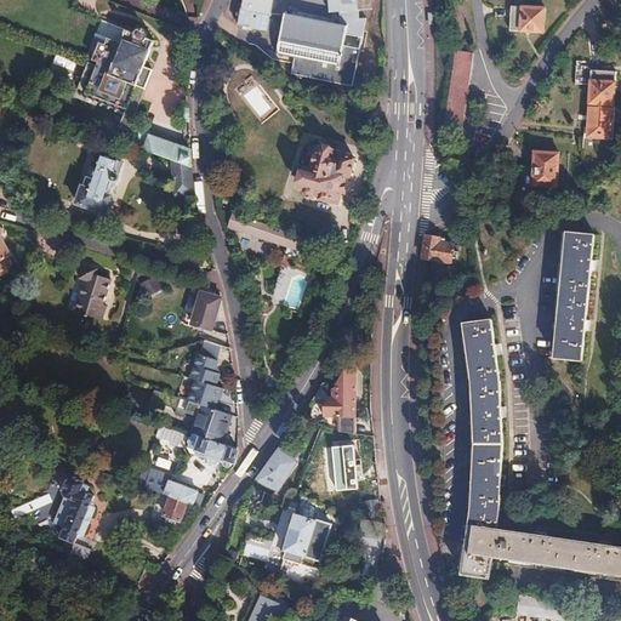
[(243,0),(239,23),(267,28),(272,0),(243,0)]
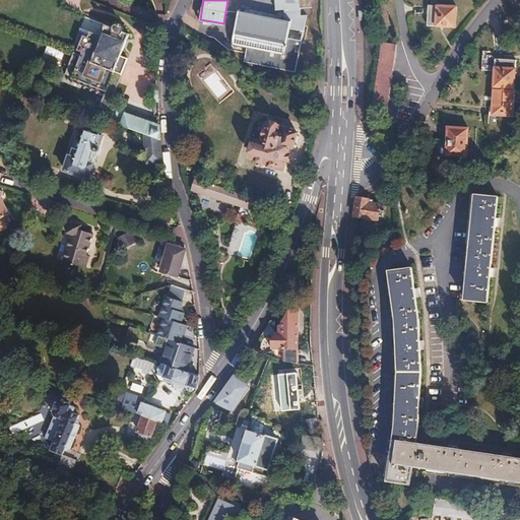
[(284,17),(293,19),(290,29),(304,31),(307,14),(301,15),(300,8),(299,0),(274,0),(276,10),(284,11),(284,17)]
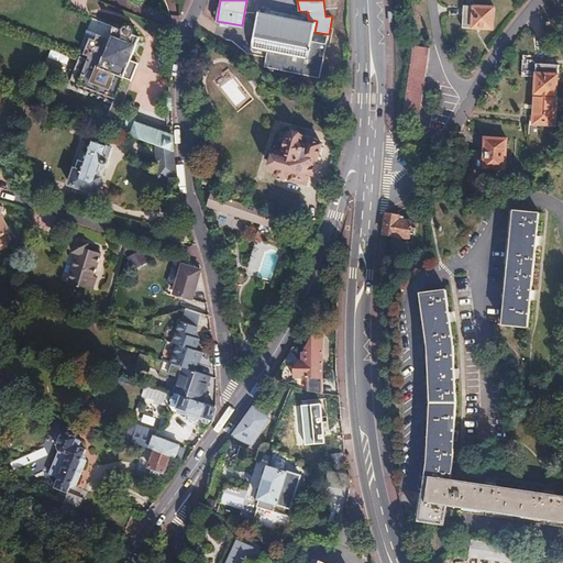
[(492,30),(493,7),(463,6),(462,28),(492,30)]
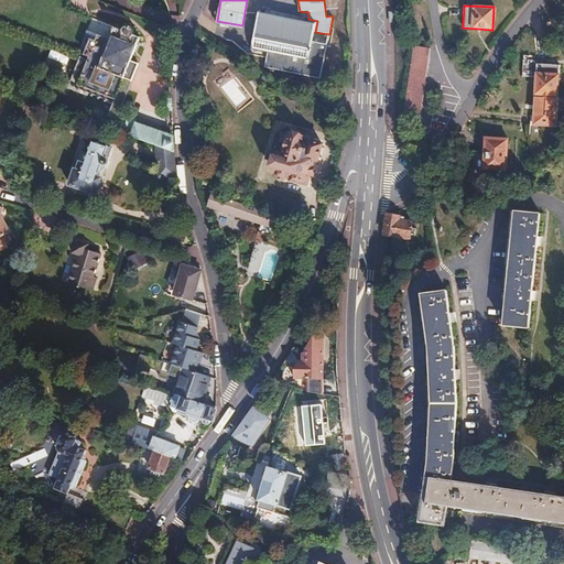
[(308,19),(261,10),(256,46),(272,50),(269,64),(324,75),(331,42),(314,39),(315,32),(317,21),(308,19)]
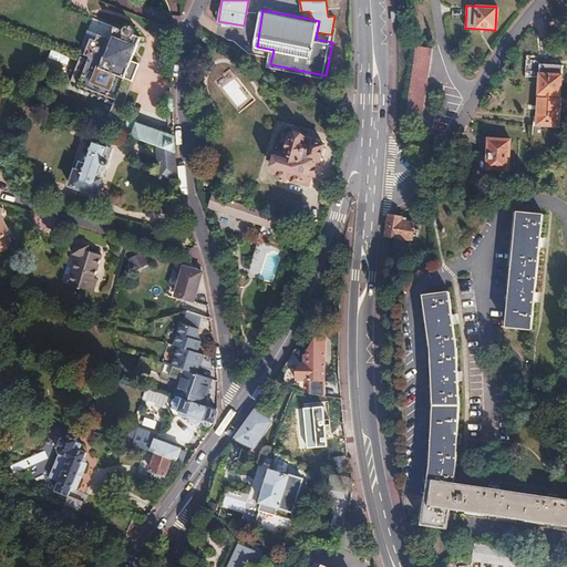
[(138,38),(114,28),(110,37),(107,35),(106,39),(101,37),(96,49),(101,51),(94,69),(122,80),(122,79),(130,82),(136,64),(130,62),(138,38)]
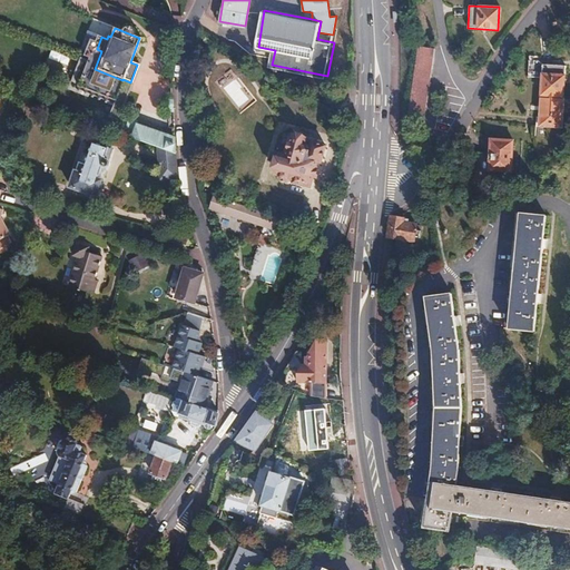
[(418,47),(416,55),(433,57),(434,49),(418,47)]
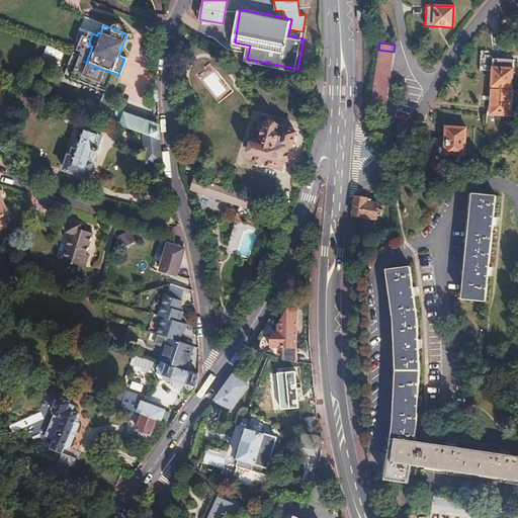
[(378,50),(376,57),(393,59),(394,52),(378,50)]
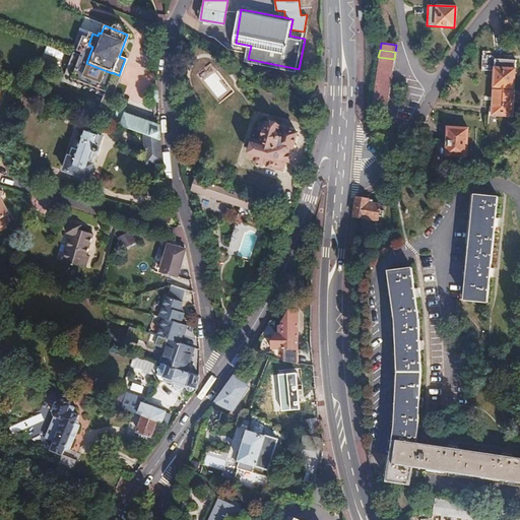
[(494,72),(493,86),(513,88),(515,61),(495,60),(491,56),(481,56),(480,71),(494,72)]
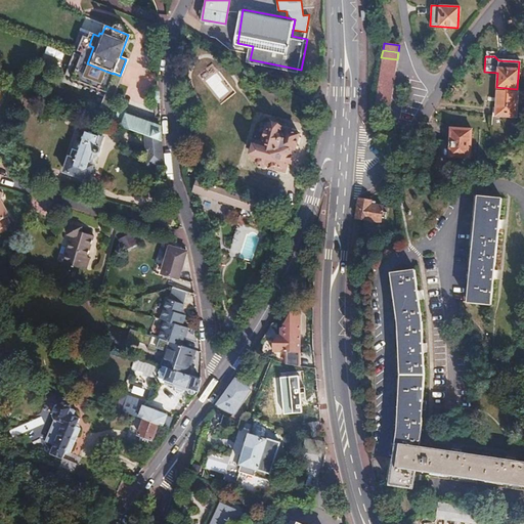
[(381,57),(380,64),(396,67),(397,59),(381,57)]
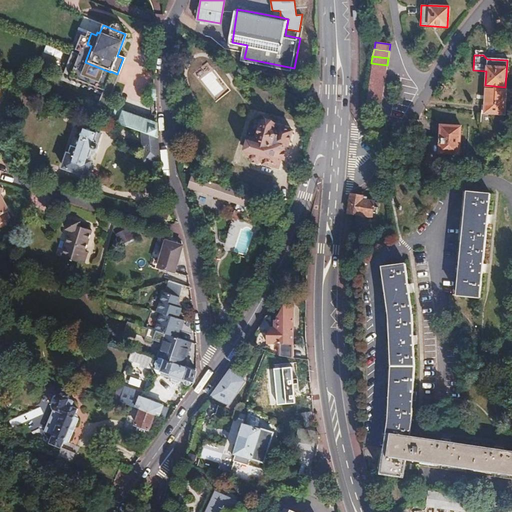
[(371,63),(370,70),(385,72),(387,65),(371,63)]
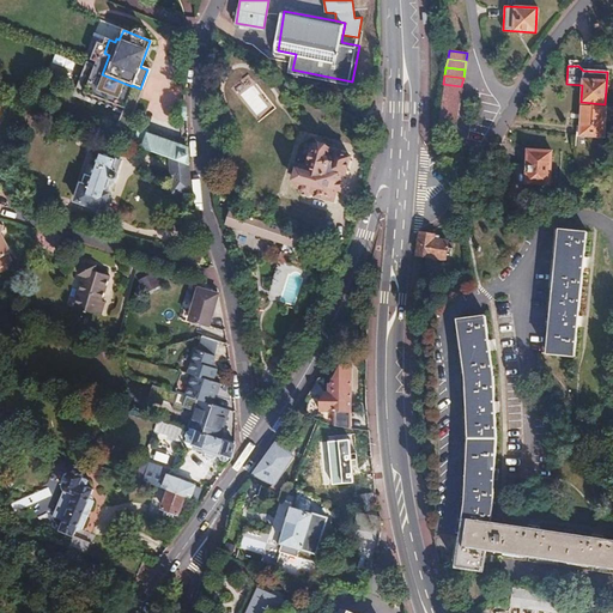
[(443,84),(442,92),(460,95),(461,86),(443,84)]
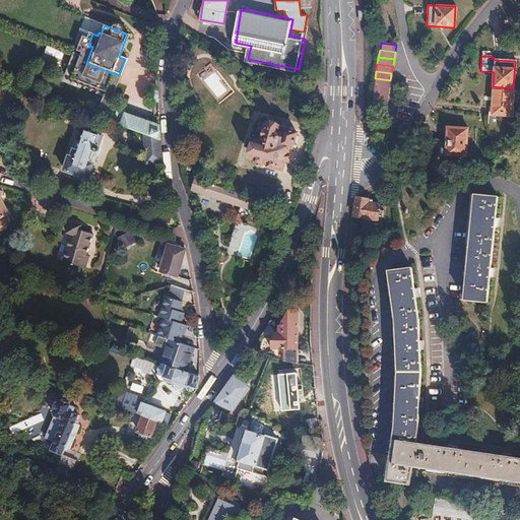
[(375,78),(374,85),(389,87),(390,80),(375,78)]
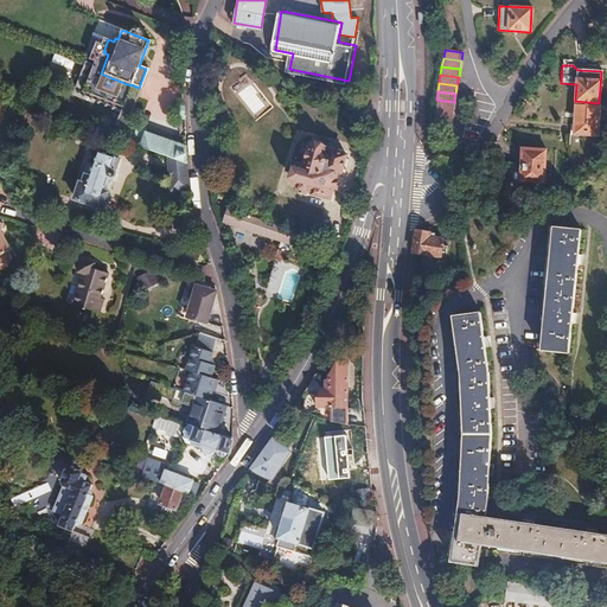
[(436,100),(435,108),(453,110),(454,102),(436,100)]
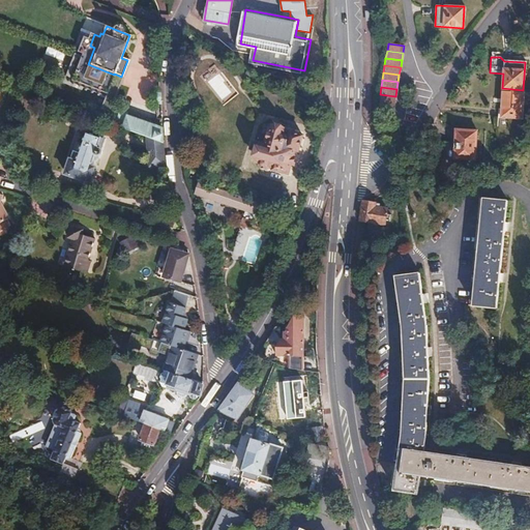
[(523,90),(502,88),(500,118),(521,119),(523,90)]
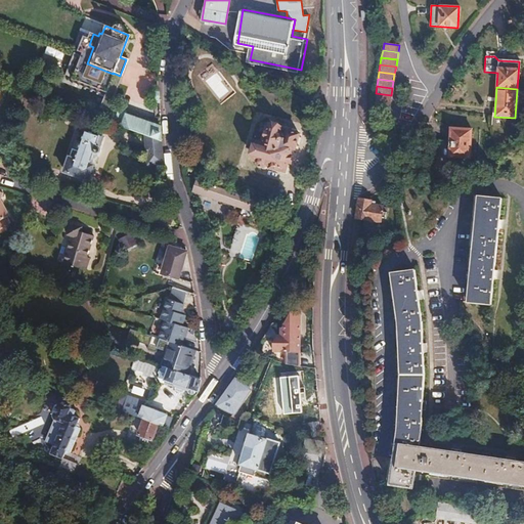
[(376,93),(375,100),(390,102),(391,95),(376,93)]
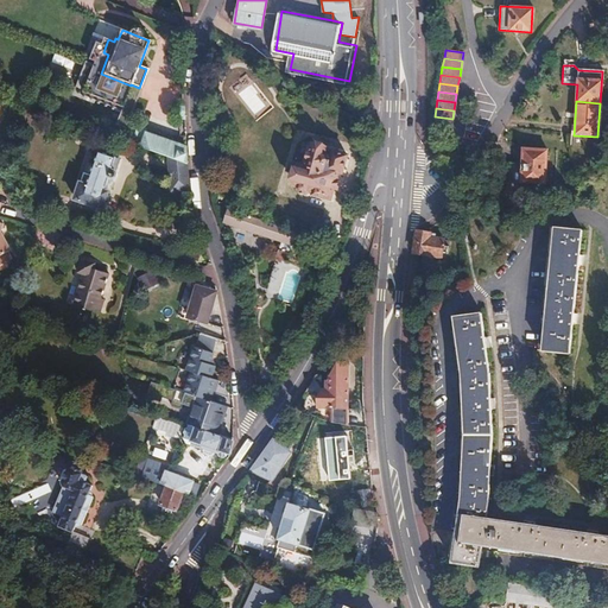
[(435,116),(434,125),(451,127),(453,119),(435,116)]
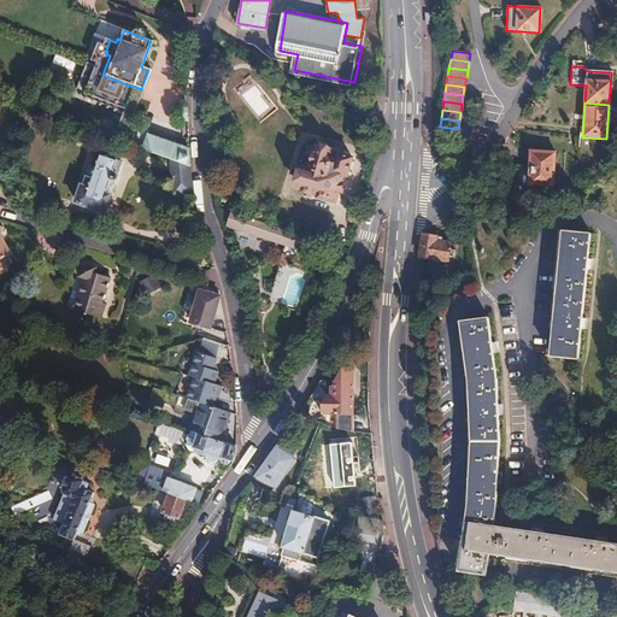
[(458,129),(440,127),(439,135),(457,137),(458,129)]
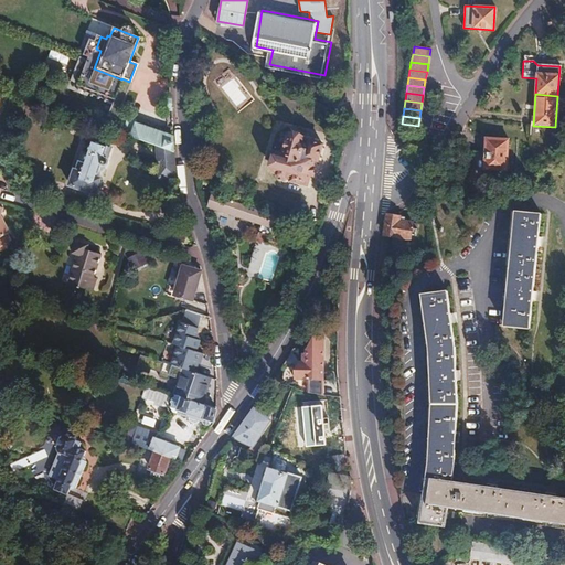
[(158,147),(173,152),(172,138),(158,132),(159,129),(145,124),(144,127),(135,124),(130,137),(158,147)]
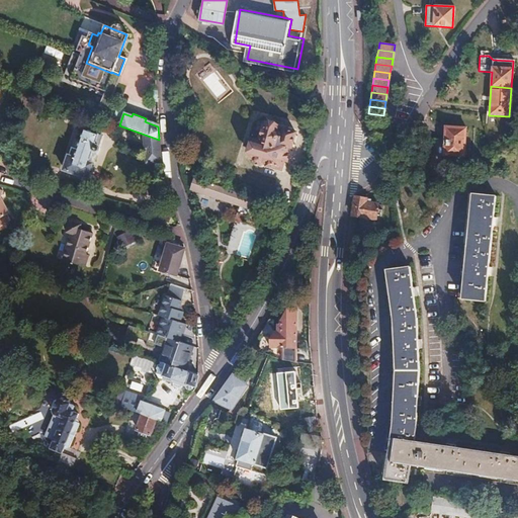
[(378,119),(373,133),(385,137),(391,123),(378,119)]
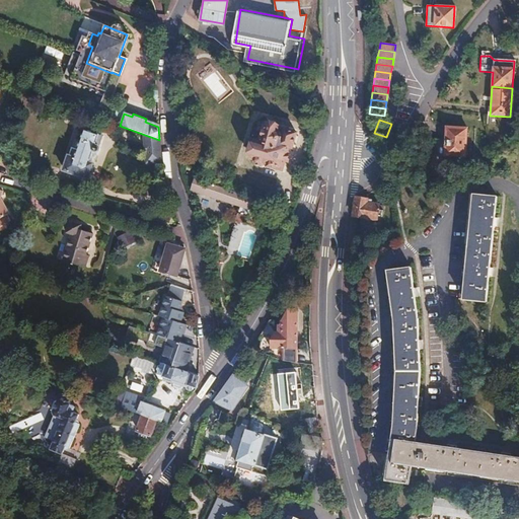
[(296,132),(284,129),(283,132),(279,130),(280,127),(266,122),(260,140),(255,139),(254,142),(252,141),(249,143),(248,149),(248,151),(251,152),(250,156),(253,158),(253,160),(255,163),(261,164),(264,163),(265,161),(268,162),(267,166),(282,170),(285,160),(288,161),(290,155),(287,154),(289,146),(292,146),(296,132)]
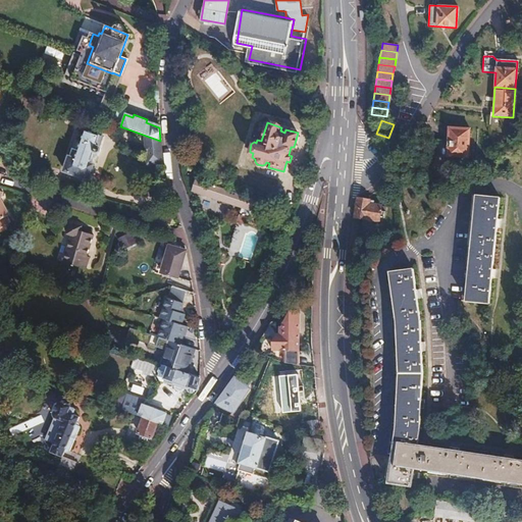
[(435,156),(467,158),(469,129),(448,127),(447,141),(436,141),(435,156)]
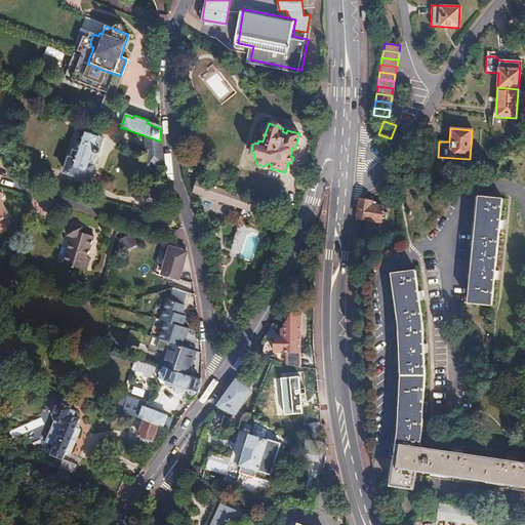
[(99,149),(103,137),(86,132),(80,153),(73,152),(67,175),(90,183),(95,167),(90,166),(94,154),(99,155),(101,154),(102,151),(99,149)]
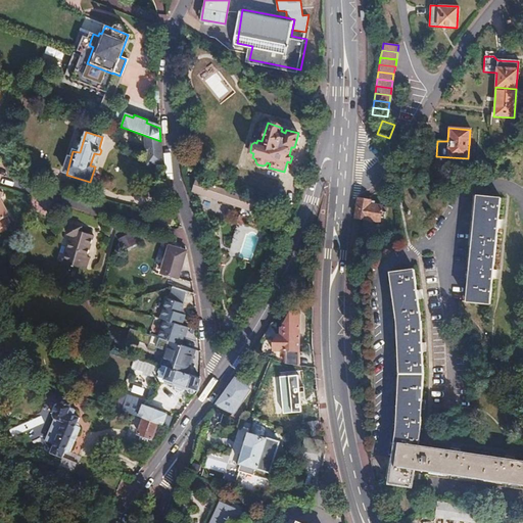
[(152,147),(160,148),(160,141),(146,136),(143,143),(152,147)]
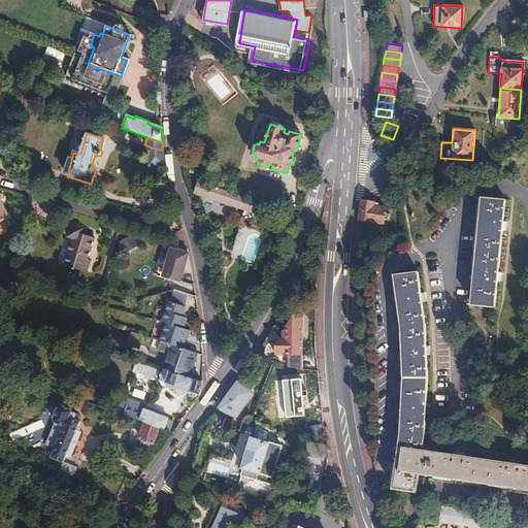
[(6,175),(0,173),(0,221),(1,222),(13,216),(6,201),(9,191),(3,190),(6,175)]
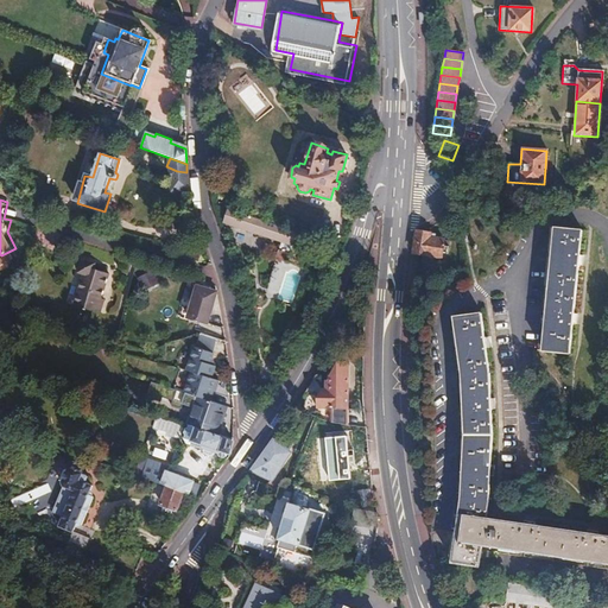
[(578,254),(581,232),(549,228),(536,350),(569,353),(572,323),(576,323),(576,320),(576,314),(572,312),(577,265),(581,265),(582,260),(582,254),(578,254)]
